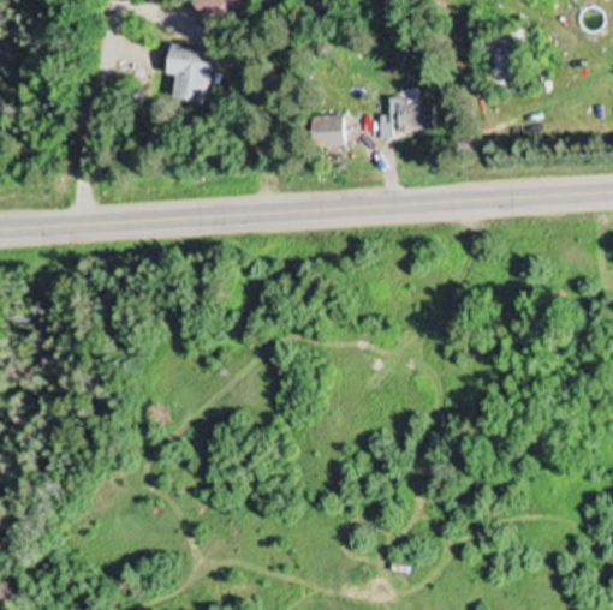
[(192,0),(208,29),(249,6),(245,0),(192,0)]
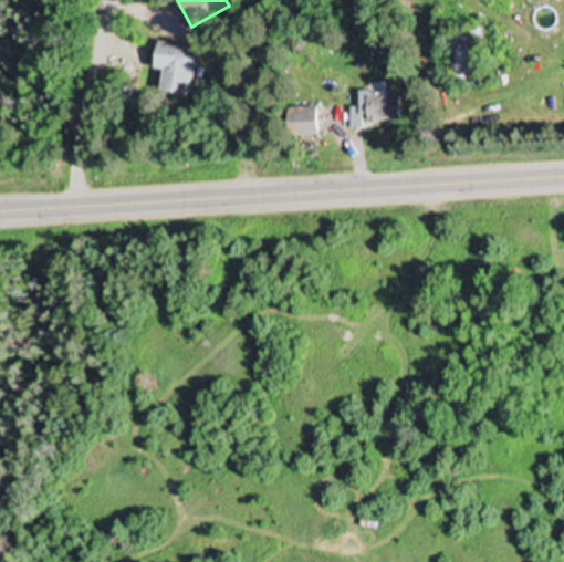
[(455,83),(487,81),(483,27),(450,29),(455,83)]
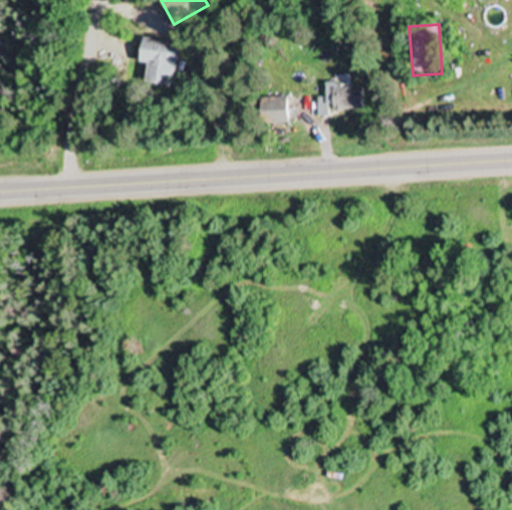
[(179,40),(142,35),(138,61),(147,62),(144,81),(172,85),(179,40)]
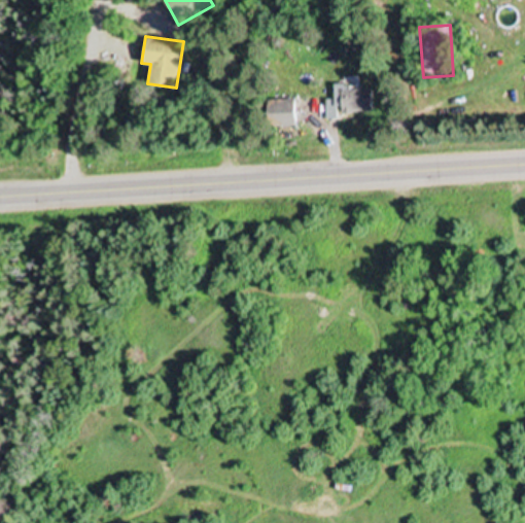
[(325,98),(326,113),(374,111),(373,84),(333,85),(333,98),(325,98)]
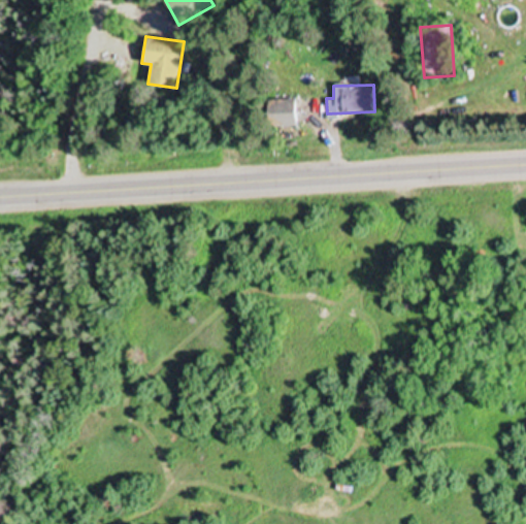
[(294,98),(267,98),(267,125),(294,125),(294,98)]
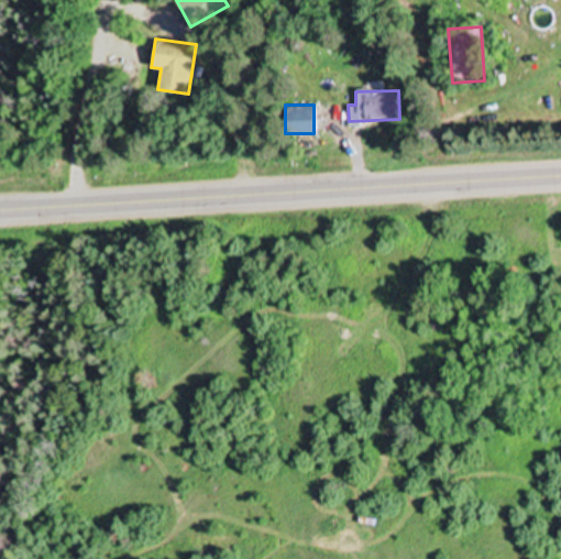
All buildings are outlined.
